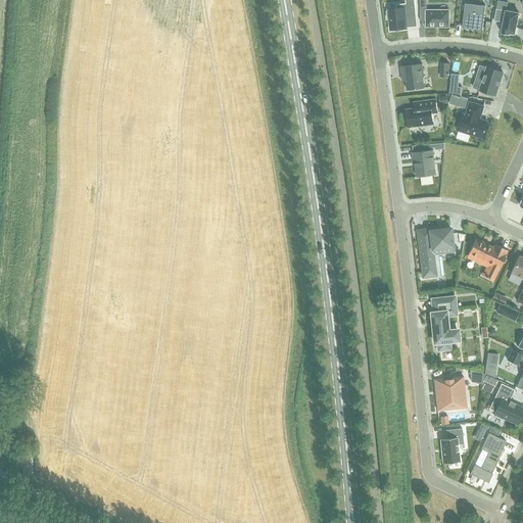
[(388,11),(386,11),(387,19),(389,19),(390,31),(407,29),(407,28),(407,20),(411,16),(411,15),(416,15),(414,0),(405,0),(406,4),(396,4),(396,8),(388,9),(388,11)]
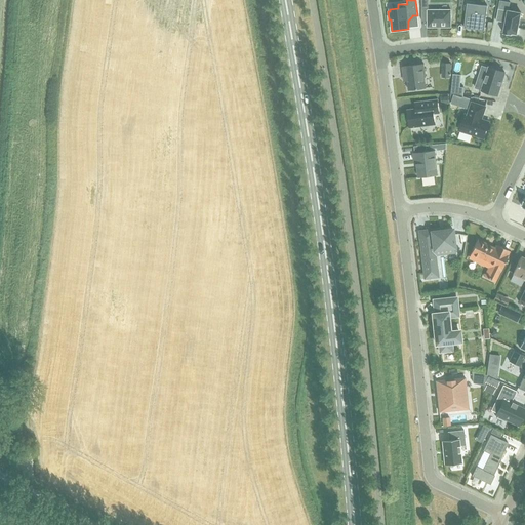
[(500,2),(498,11),(507,12),(508,10),(509,3),(500,2)]
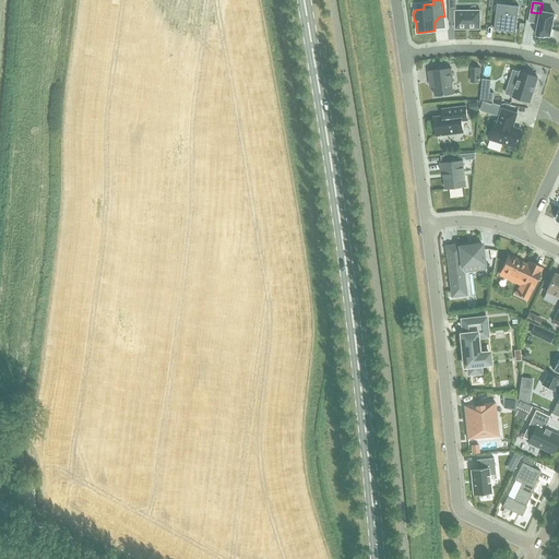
[(496,12),(494,30),(502,31),(502,30),(506,30),(506,32),(515,33),(519,7),(504,4),(503,13),(496,12)]
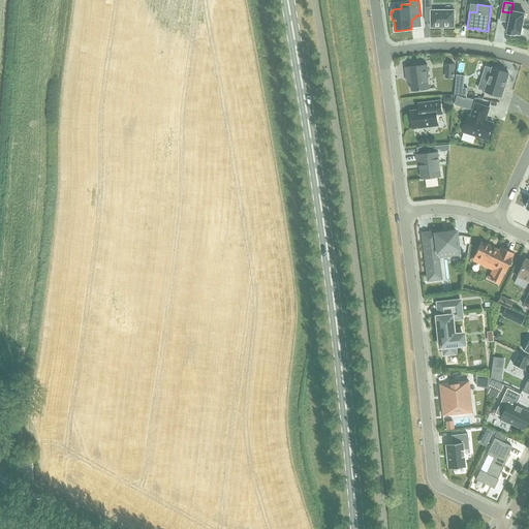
[(431,10),(431,21),(431,28),(454,27),(454,10),(431,10)]
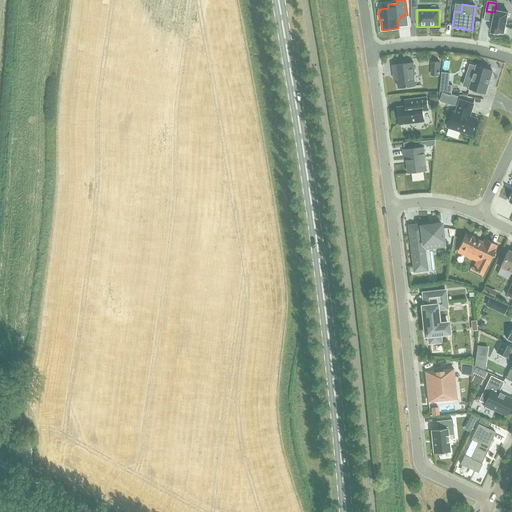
[(486,11),(484,21),(492,22),(490,33),(499,34),(499,33),(504,34),(508,13),(495,10),(494,12),(486,11)]
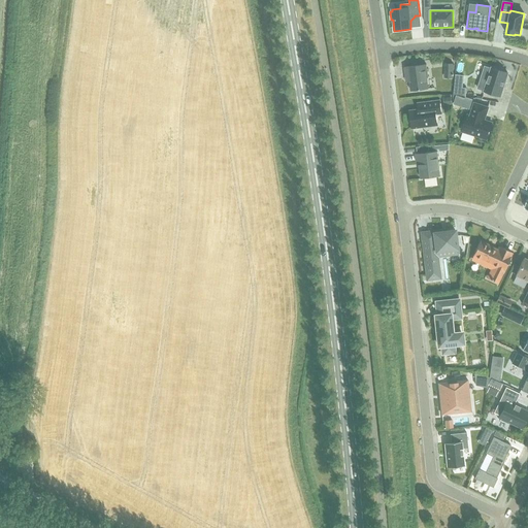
[(428,78),(426,64),(404,67),(405,76),(408,76),(410,92),(428,90),(427,78),(428,78)]
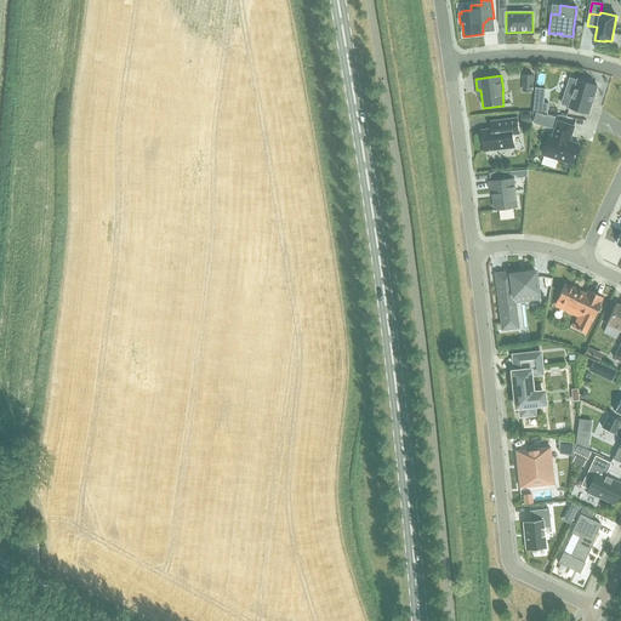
[(533,75),(523,75),(523,91),(533,92),(533,75)]
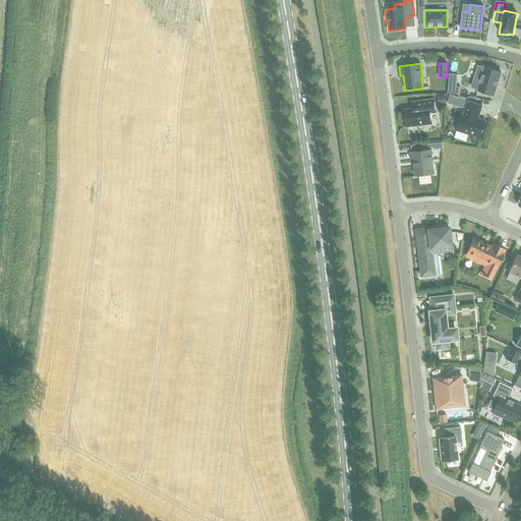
[(478,66),(471,88),(477,90),(477,91),(494,96),(501,72),(484,67),(484,68),(478,66)]
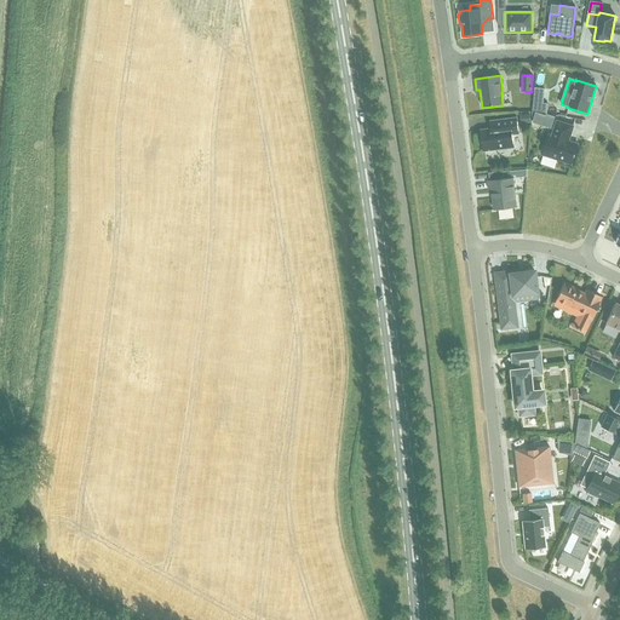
[(533,102),(532,110),(546,113),(547,104),(543,103),(533,102)]
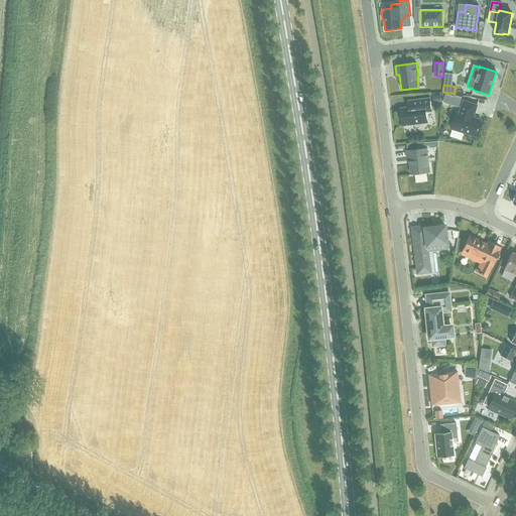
[(455,96),(452,105),(459,107),(462,98),(455,95),(455,96)]
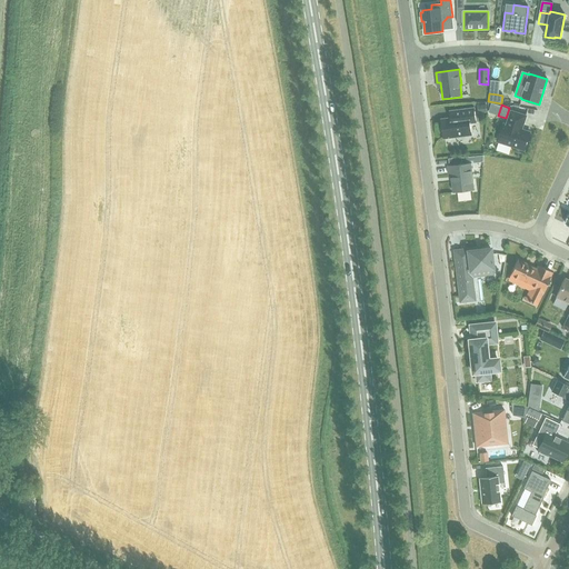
[(476,122),(473,108),(450,111),(451,119),(441,120),(443,138),(471,135),(470,123),(476,122)]
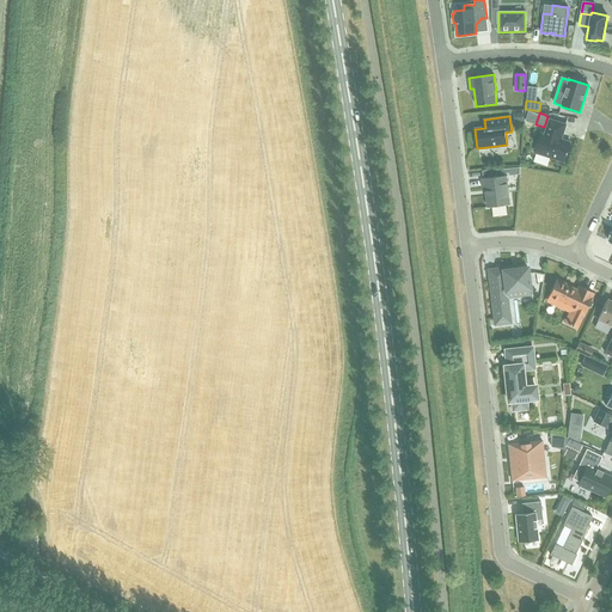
[(561,140),(565,124),(550,120),(545,134),(542,134),(536,152),(564,161),(570,142),(561,140)]
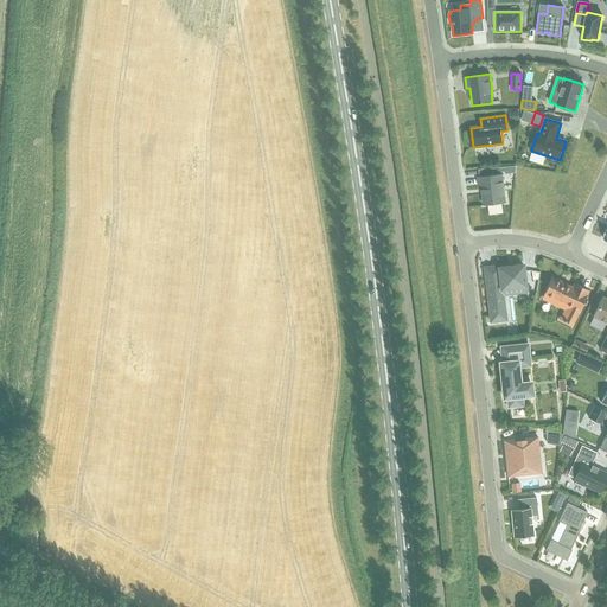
[(516,165),(481,168),(483,177),(499,174),(498,171),(505,170),(505,173),(516,172),(516,165)]
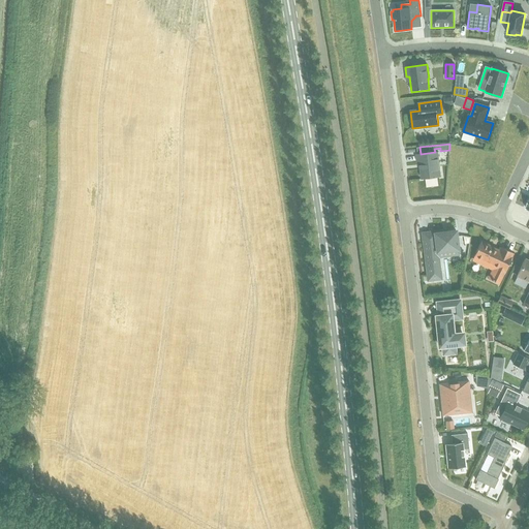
[(421,154),(415,154),(416,162),(419,162),(422,179),(441,177),(438,152),(435,152),(421,154)]
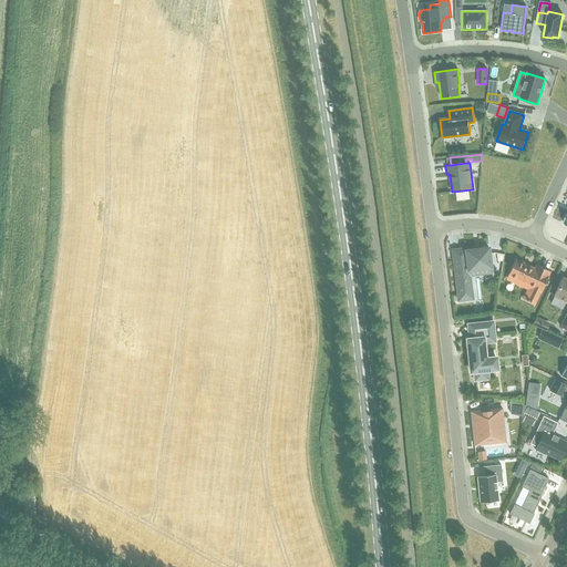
[(490,272),(488,263),(490,263),(488,247),(465,250),(465,255),(452,256),(456,294),(457,300),(472,299),(470,275),(490,272)]
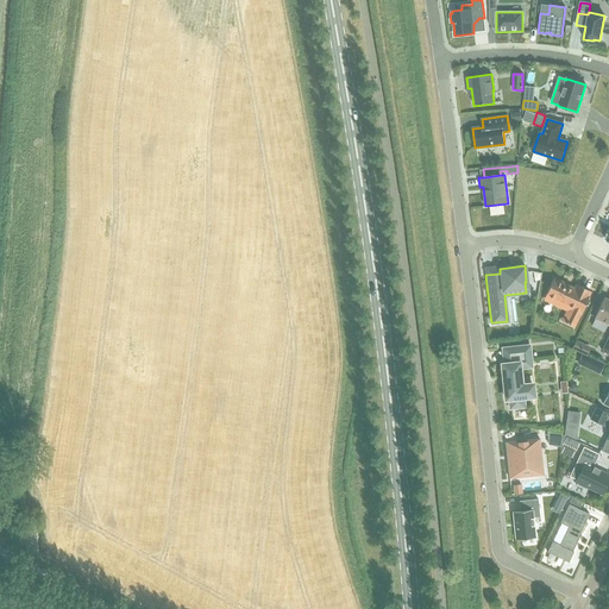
[(581,313),(590,292),(575,284),(573,288),(565,284),(566,283),(553,277),(545,296),(556,302),(554,303),(565,308),(566,307),(571,309),(565,322),(573,327),(579,313),(581,313)]
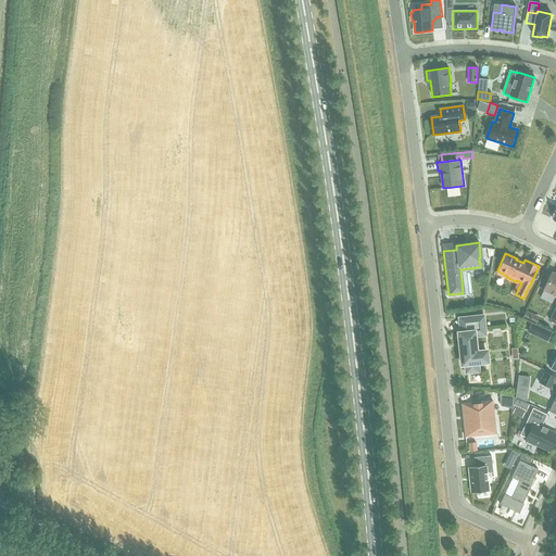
[(555,274),(551,272),(542,290),(555,295),(555,305),(548,320),(555,324),(555,274)]
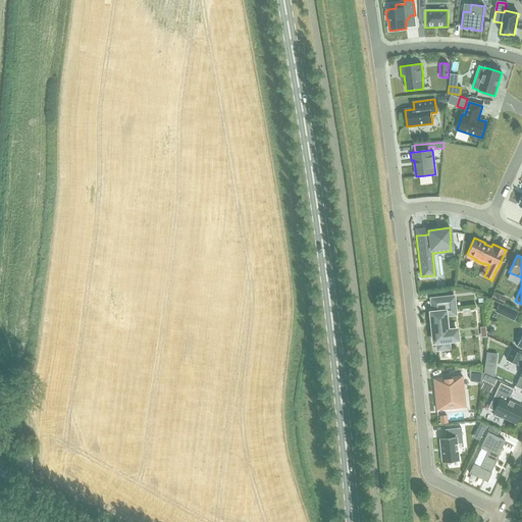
[(506,299),(493,293),(489,299),(503,305),(506,299)]
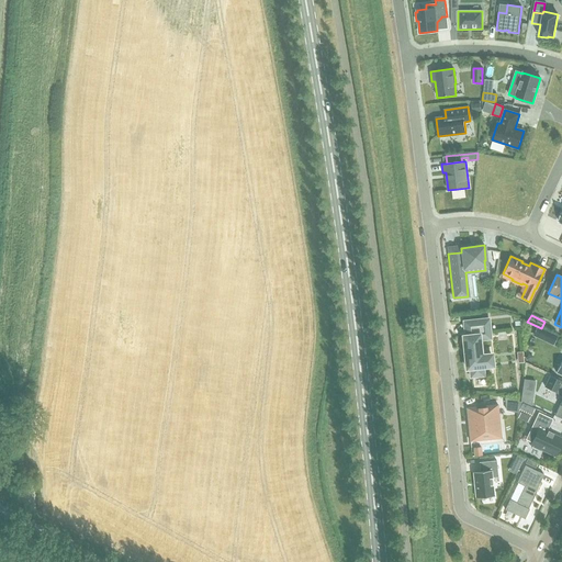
[(465,336),(462,337),(463,348),(464,347),(467,369),(470,368),(471,377),(472,377),(472,374),(481,373),(482,375),(482,367),(492,366),(491,366),(490,356),(491,356),(491,355),(481,356),(479,339),(490,338),(487,319),(464,322),(465,336)]
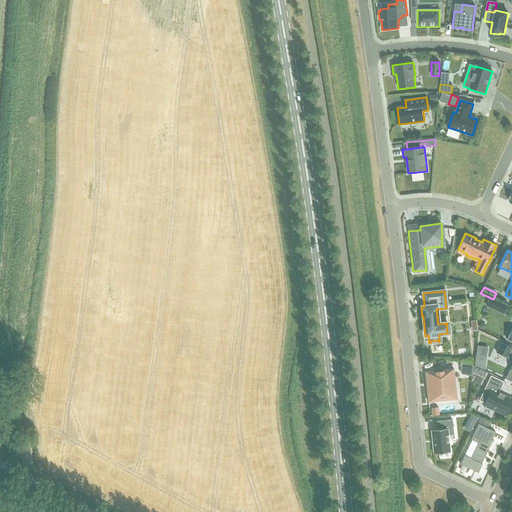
[(489,298),(486,304),(493,308),(496,301),(493,300),(489,298)]
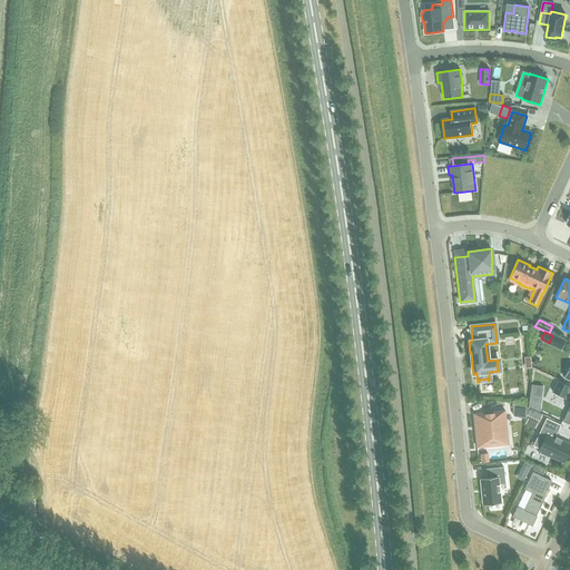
[(569,386),(557,381),(551,392),(563,397),(566,392),(569,394),(569,404),(562,421),(569,424),(569,386)]
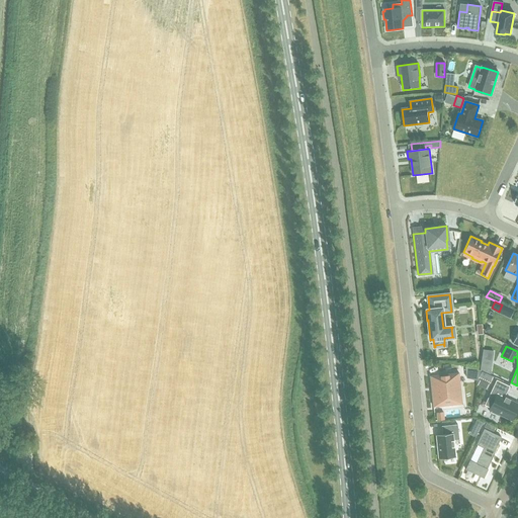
[(481,359),(480,370),(490,375),(492,360),(481,359)]
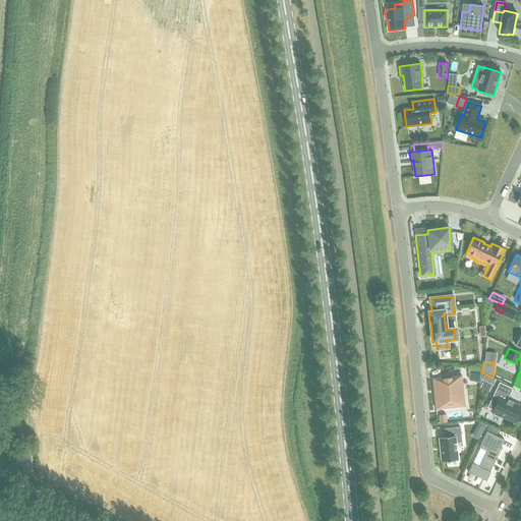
[(481,371),(468,369),(469,381),(480,381),(480,380),(481,371)]
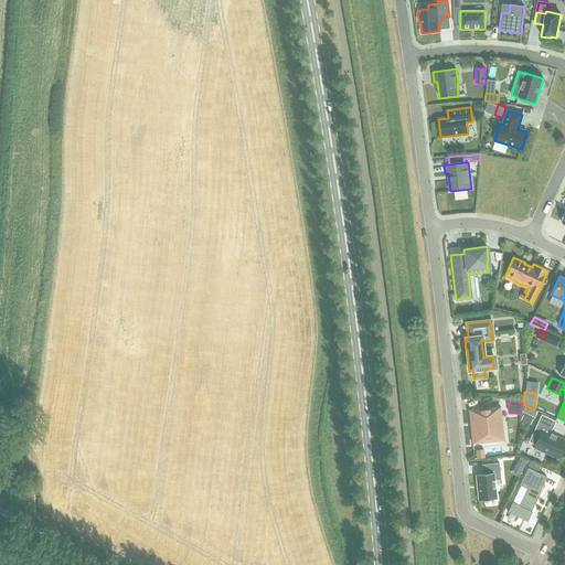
[(522,403),(521,412),(531,417),(534,409),(523,404),(522,403)]
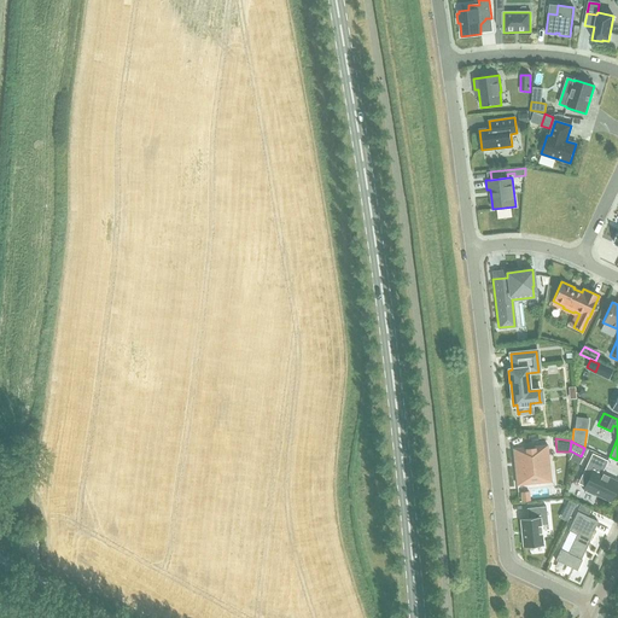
[(512,449),(517,485),(538,483),(536,465),(546,464),(544,445),(512,449)]
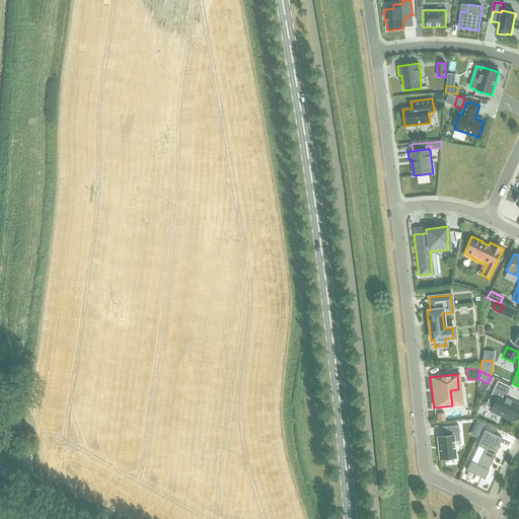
[(497,381),(489,399),(494,402),(491,409),(490,411),(492,411),(491,413),(490,413),(499,418),(500,417),(499,417),(500,415),(512,421),(513,418),(518,409),(518,405),(518,404),(510,401),(511,399),(510,399),(510,400),(506,398),(506,397),(505,398),(504,398),(505,396),(510,387),(497,381)]
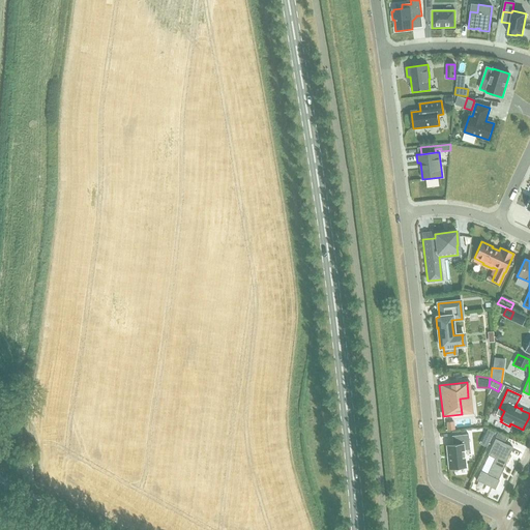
[(497,433),(495,437),(504,441),(506,438),(497,433)]
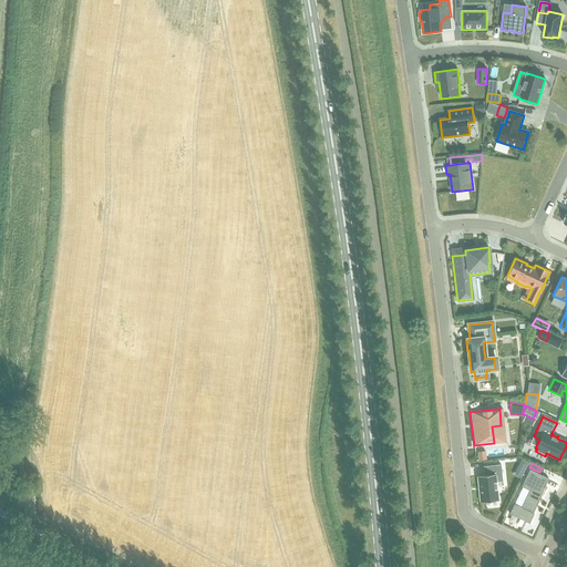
[(484,475),(476,476),(480,503),(498,501),(496,482),(502,481),(501,464),(483,466),(484,475)]
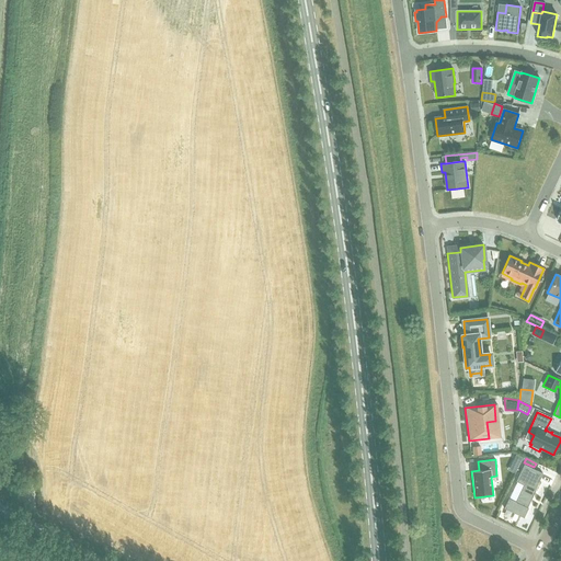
[(508,499),(503,508),(523,517),(528,507),(527,507),(535,490),(534,490),(541,473),(524,465),(515,481),(524,485),(515,502),(508,499)]
